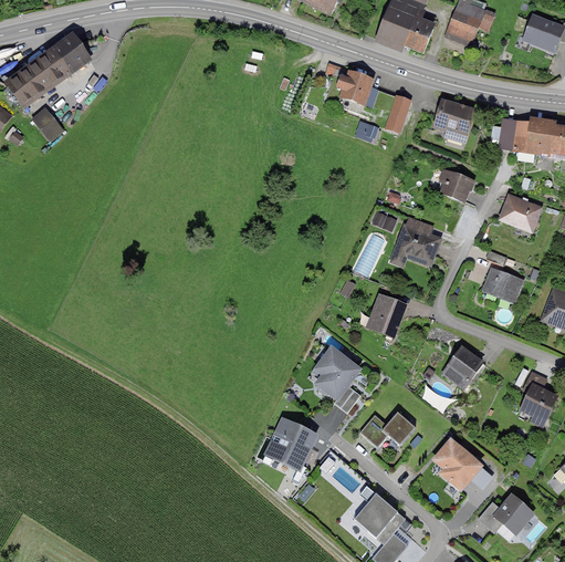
[(309,0),(331,11),(335,0),(309,0)]
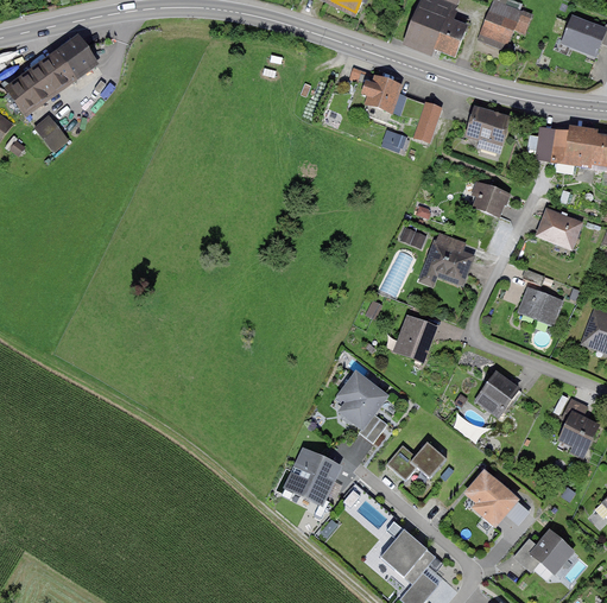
[(419,0),(405,39),(436,51),(456,0),(419,0)]
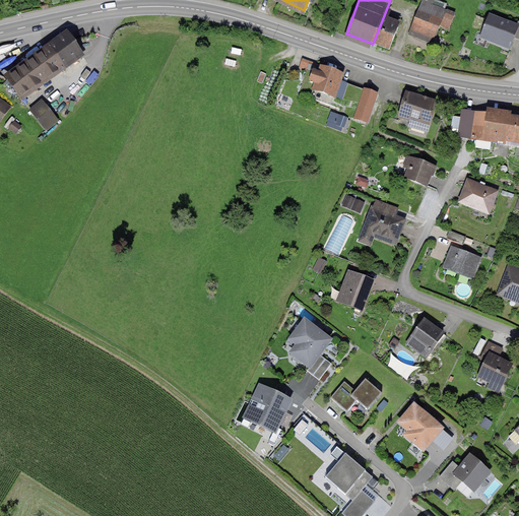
[(419,0),(407,33),(438,46),(452,11),(426,0),(419,0)]
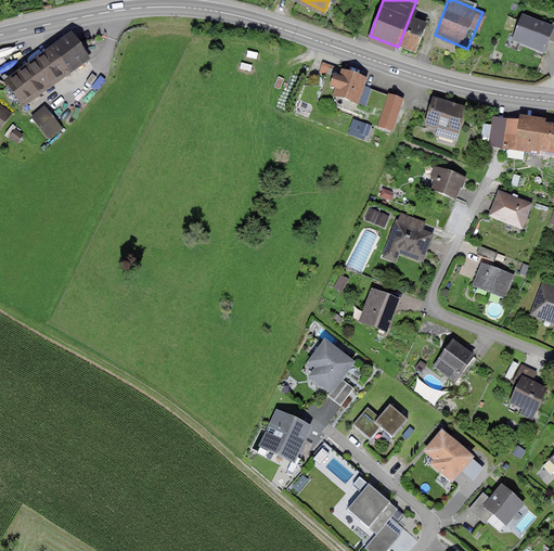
[(415,54),(429,18),(412,12),(398,47),(415,54)]
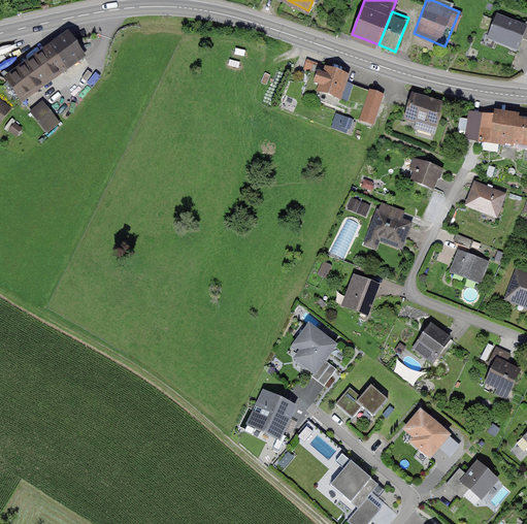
[(486,36),(517,50),(526,25),(497,11),(486,36)]
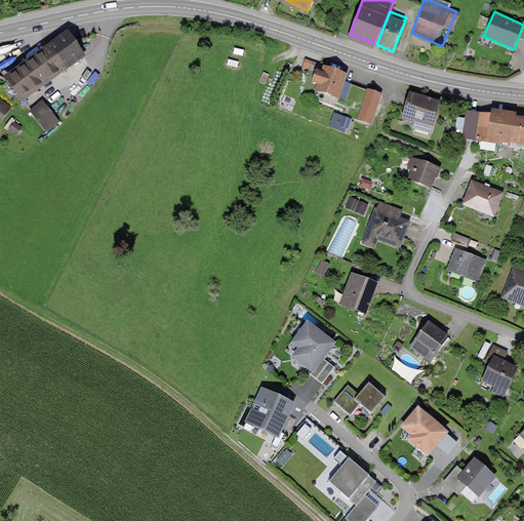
[(70,33),(5,79),(22,101),(85,54),(70,33)]
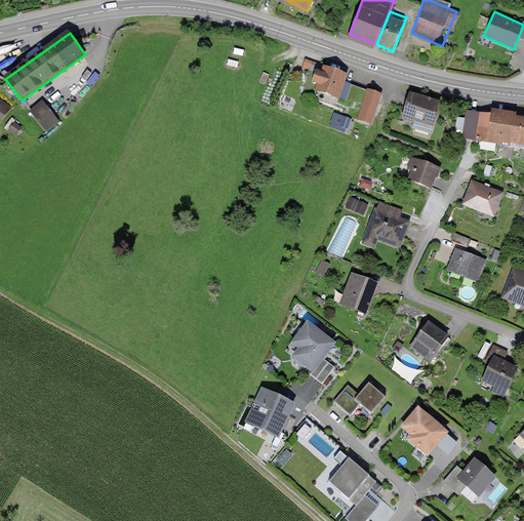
[(300,91),(344,106),(347,96),(363,102),(358,116),(371,121),(381,92),(343,79),(345,73),(312,62),(300,91)]
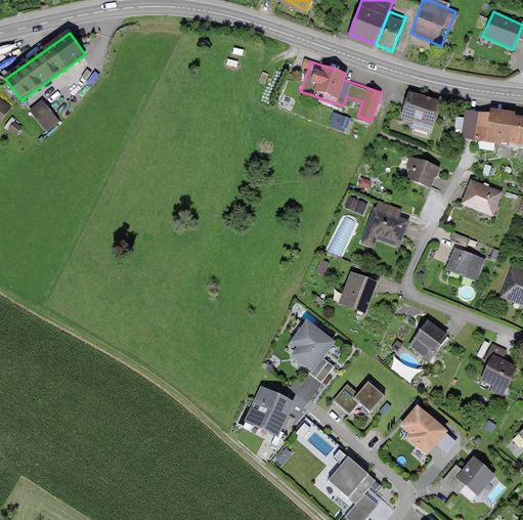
[(436,101),(409,94),(403,115),(416,118),(413,124),(429,128),(436,101)]
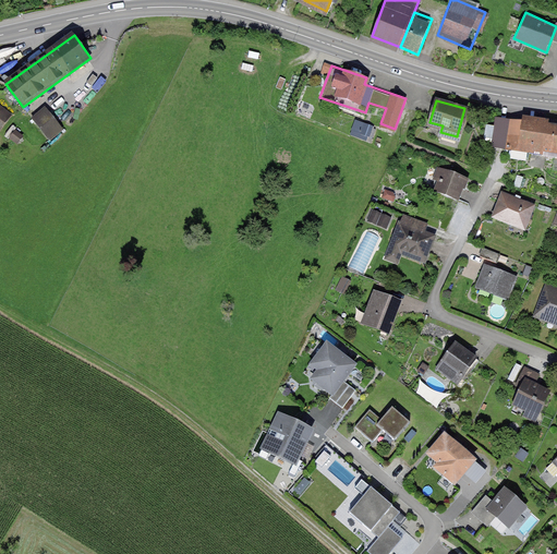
[(32,115),(40,125),(53,115),(45,104),(32,115)]
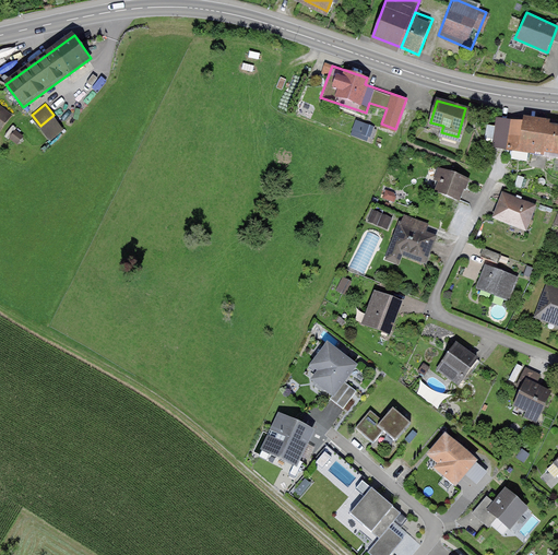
[(0,126),(10,115),(0,106),(0,126)]
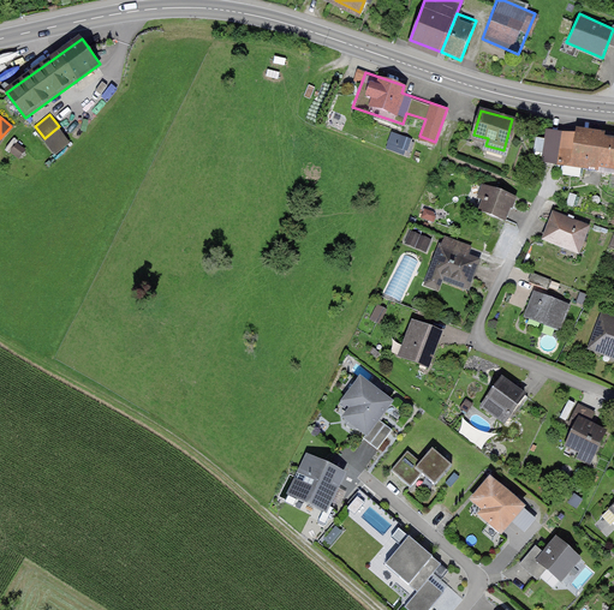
[(613,137),(548,127),(543,157),(598,166),(598,160),(606,161),(604,168),(613,169),(613,137)]
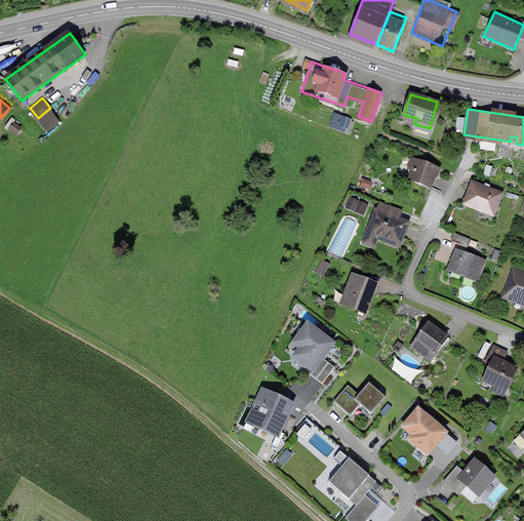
[(351,116),(334,110),(329,123),(344,128),(346,124),(348,125),(351,116)]
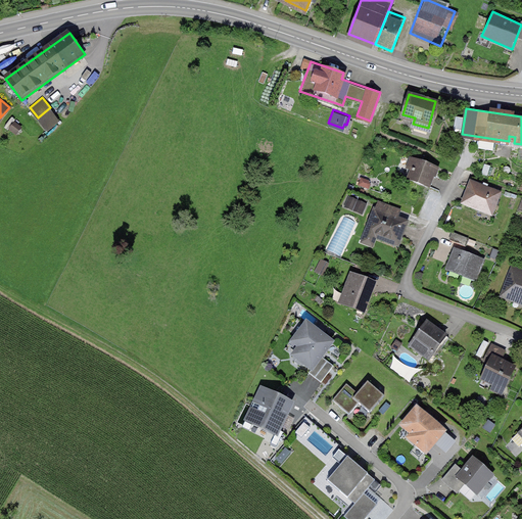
[(15,120),(7,128),(13,134),(21,125),(15,120)]
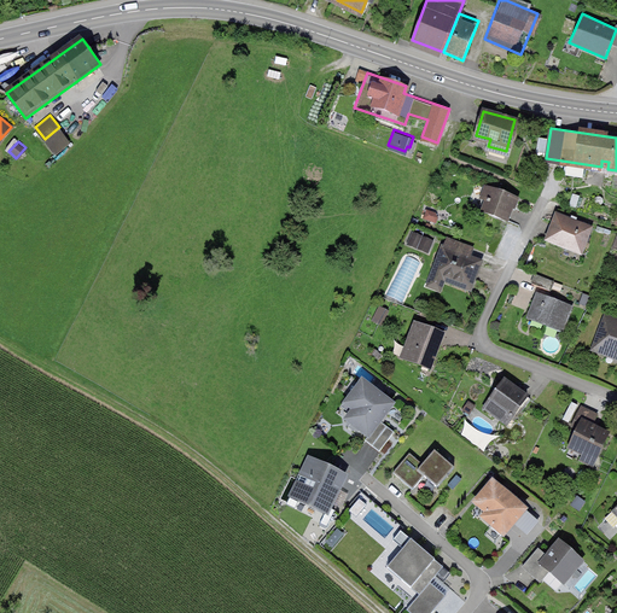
[(507,216),(514,194),(490,186),(483,208),(507,216)]
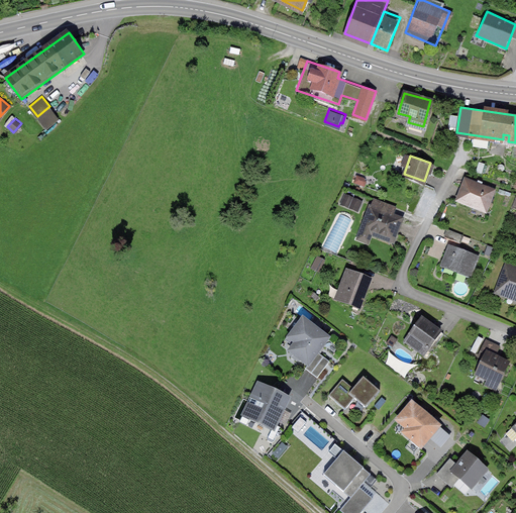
[(365,176),(354,171),(351,180),(362,184),(365,176)]
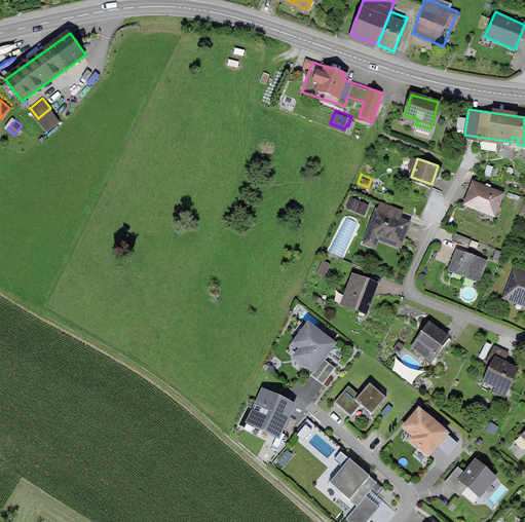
[(473,179),(464,201),(481,208),(482,204),(495,210),(502,190),(473,179)]
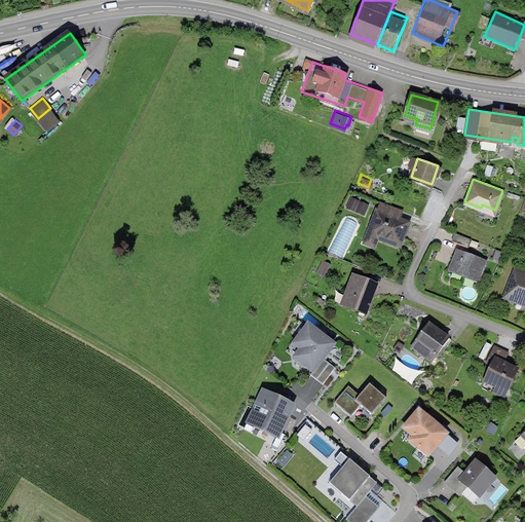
[(343,204),(363,214),(368,201),(348,193),(343,204)]
